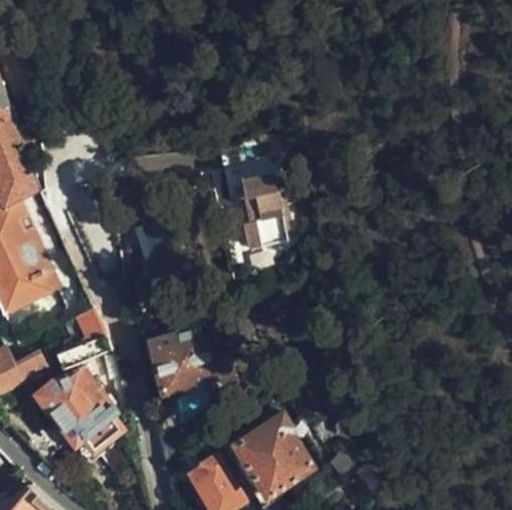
[(0,307),(3,314),(55,291),(17,203),(39,193),(0,67),(0,307)]
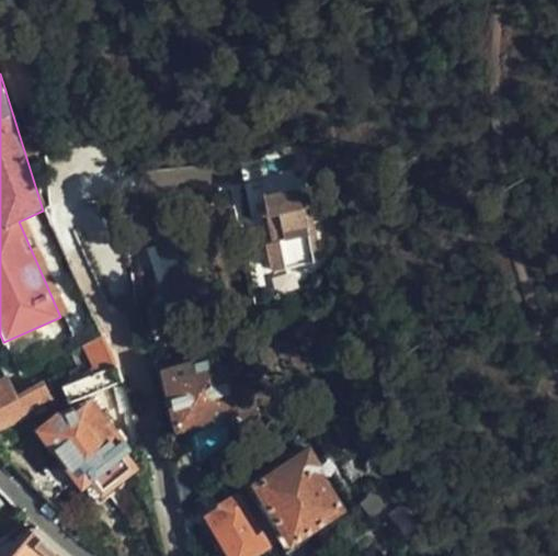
[(268,194),(271,215),(276,241),(269,242),(274,272),(302,268),(300,262),(320,259),(319,252),(328,250),(326,234),(317,235),(311,208),(314,208),(308,186),(268,194)]
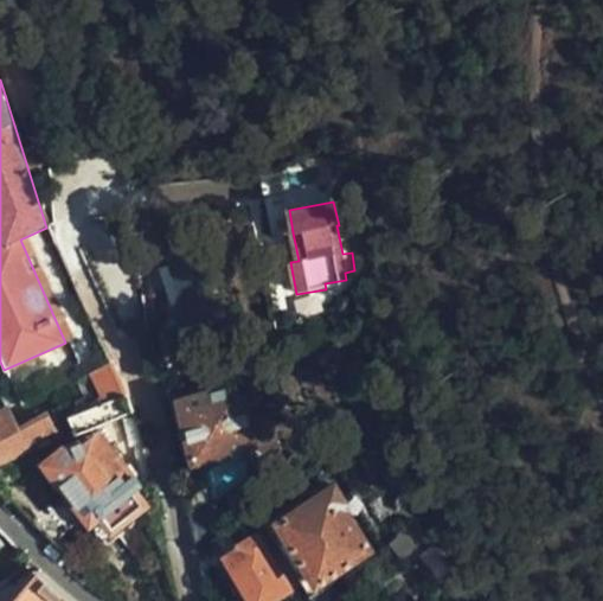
[(299,261),(293,232),(286,234),(290,262),(299,261)]
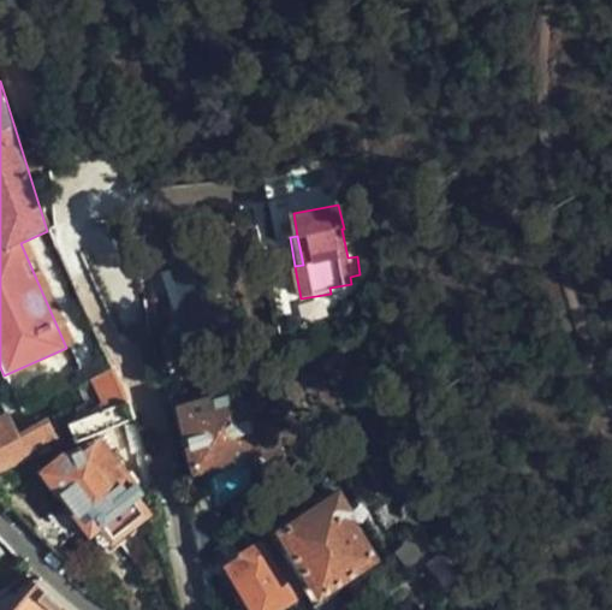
[(227,338),(207,282),(212,280),(198,246),(182,250),(186,268),(172,274),(173,283),(164,286),(173,360),(227,338)]
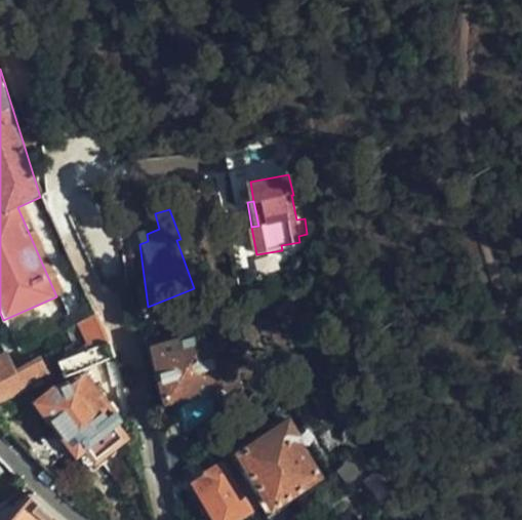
[(94,316),(77,323),(87,347),(104,340),(94,316)]
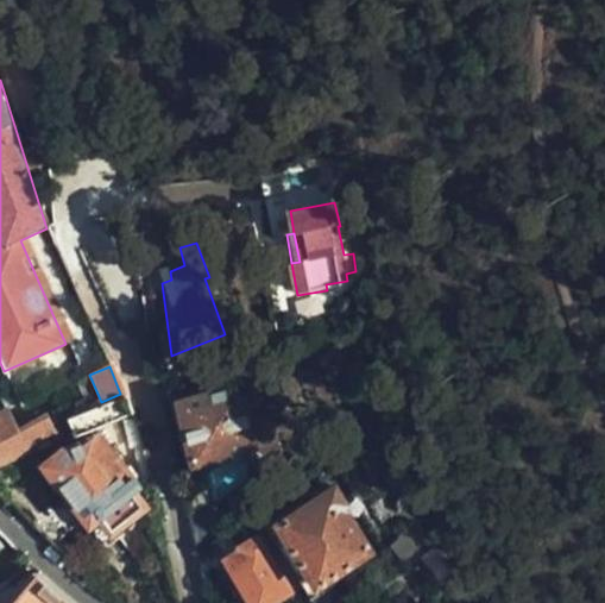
[(271,435),(262,409),(250,413),(239,382),(178,403),(200,459),(271,435)]
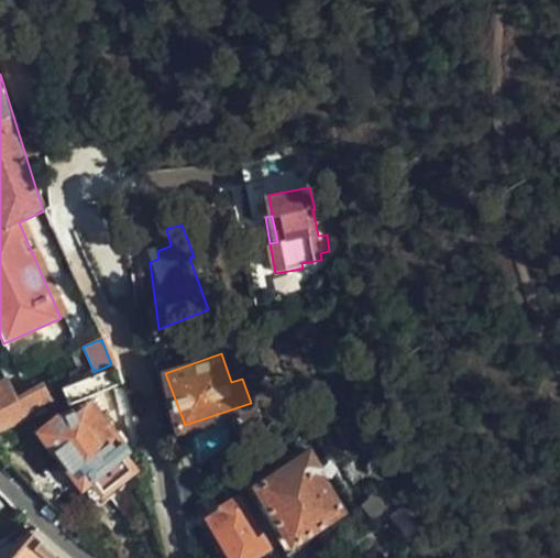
[(121,385),(113,367),(63,386),(69,405),(98,394),(121,385)]
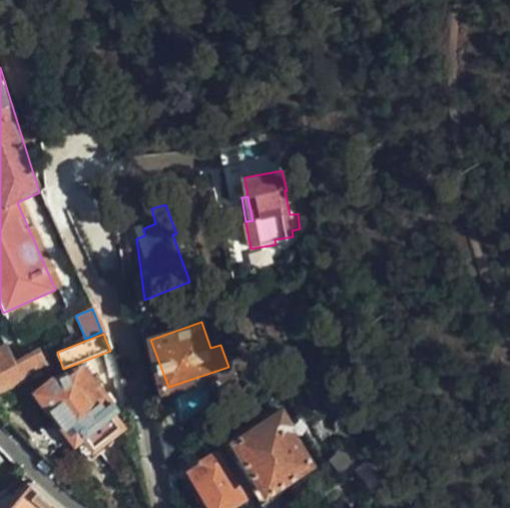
[(230,374),(228,367),(168,387),(150,340),(143,342),(164,395),(230,374)]
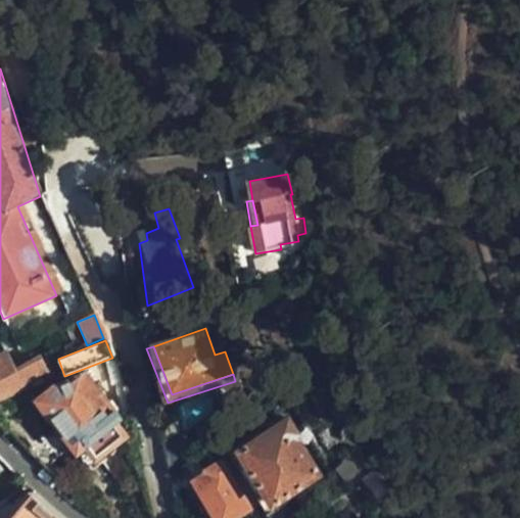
[(0,401),(48,382),(35,359),(14,369),(2,355),(0,356),(0,401)]
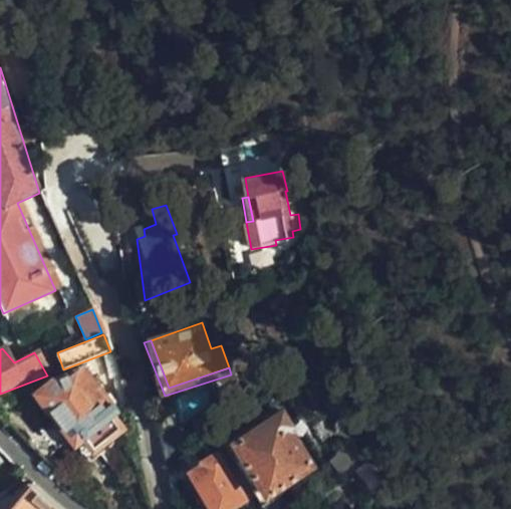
[(116,430),(76,370),(51,379),(37,392),(82,456),(116,430)]
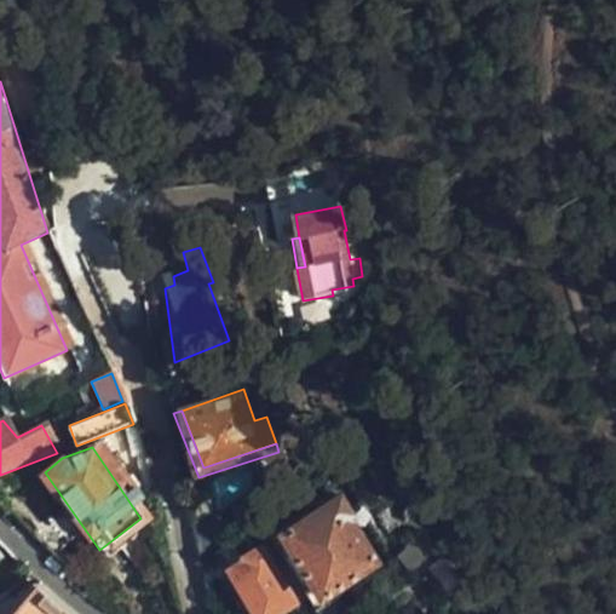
[(378,562),(343,499),(285,534),(322,596),(378,562)]
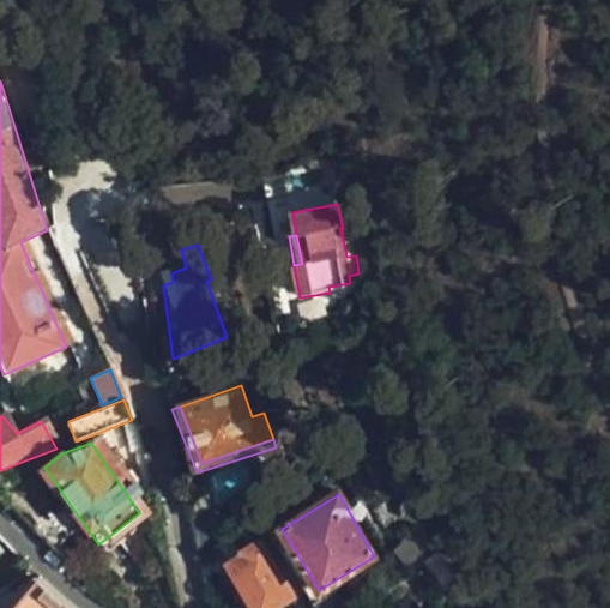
[(271,607),(288,597),(255,543),(237,553),(239,557),(223,567),(247,607),(271,607)]
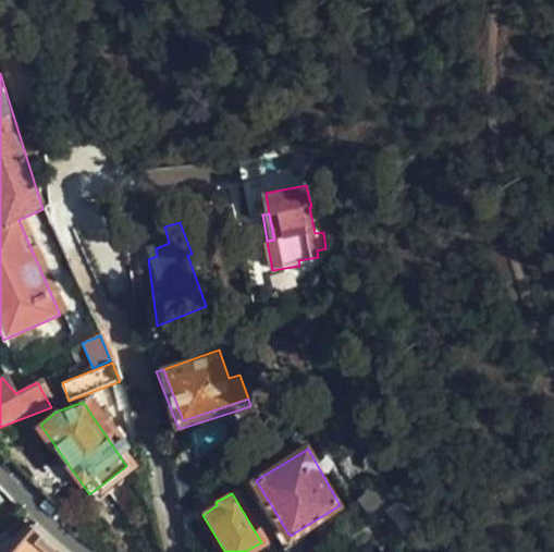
[(61,551),(32,527),(8,551),(61,551)]
